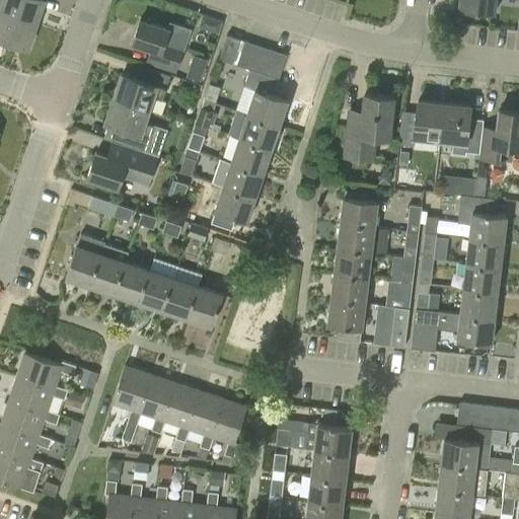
[(1,0),(0,5),(0,11),(35,23),(43,0),(42,0),(1,0)]
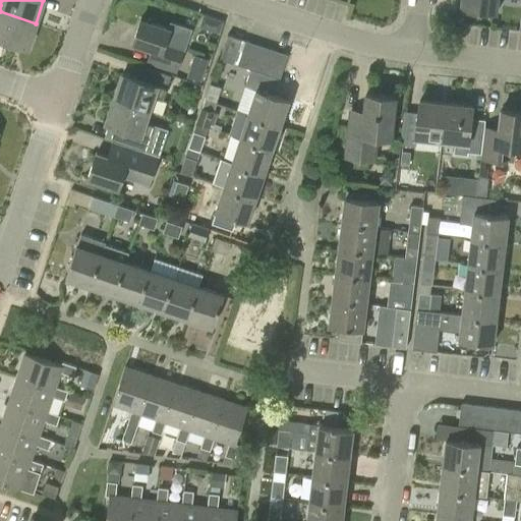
[(496,12),(497,0),(459,0),(458,8),(496,12)]
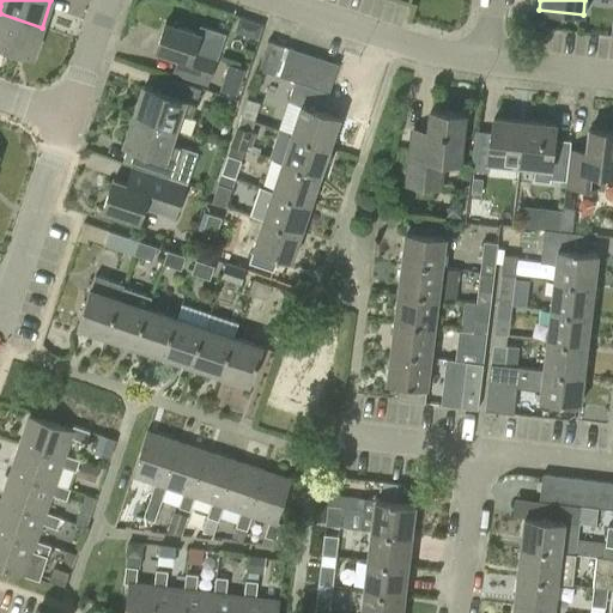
[(42,28),(0,13),(0,49),(31,60),(42,28)]
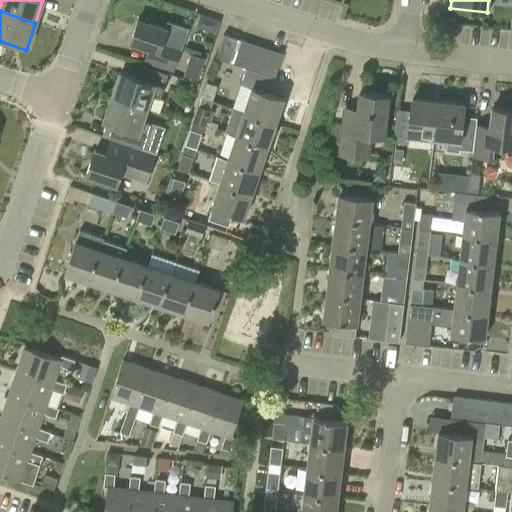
[(203,12),(199,25),(217,31),(222,19),(203,12)]
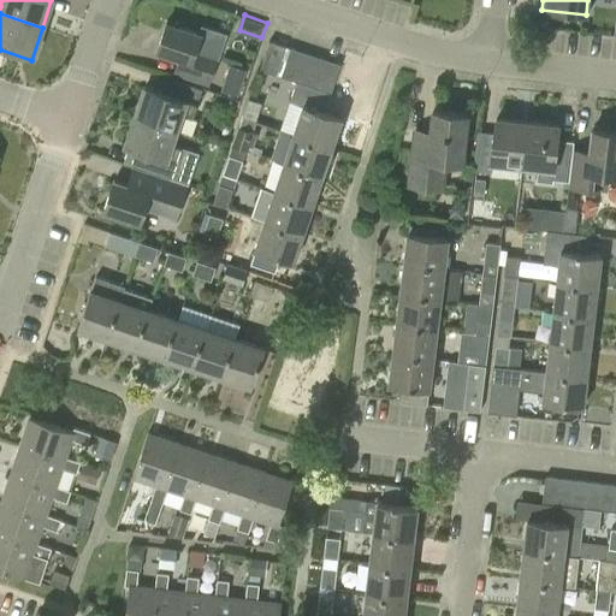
[(165,23),(155,51),(178,59),(172,72),(206,83),(211,84),(226,36),(215,33),(200,27),(197,34),(165,23)]
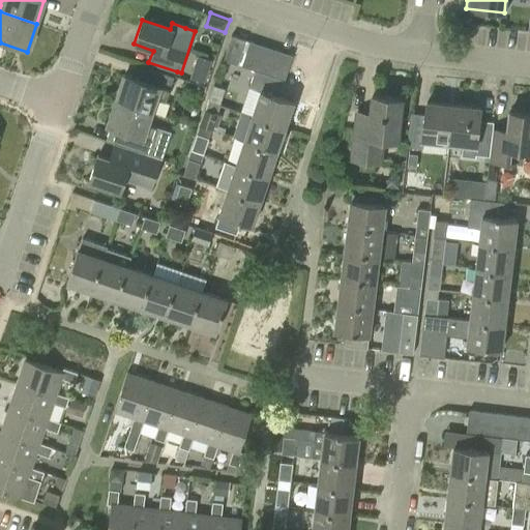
[(232,35),(224,60),(237,64),(245,39),(232,35)]
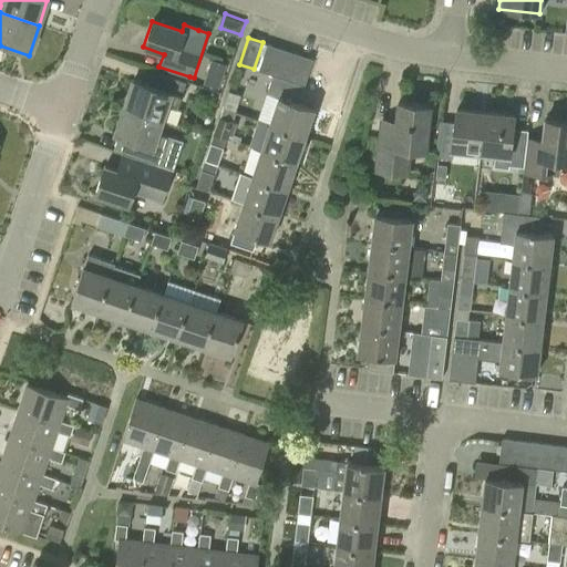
[(258,70),(274,75),(282,49),(267,44),(258,70)]
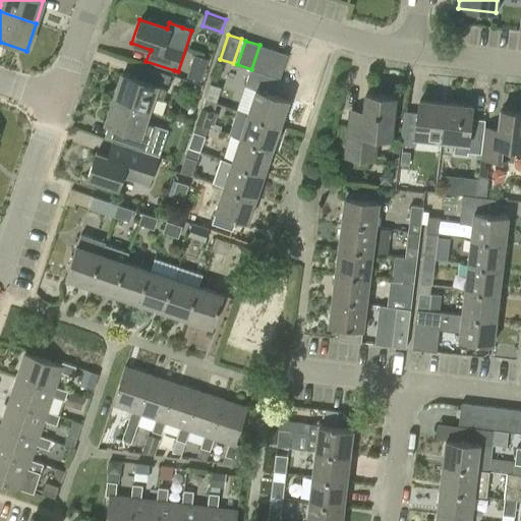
[(265,73),(273,50),(259,45),(251,69),(265,73)]
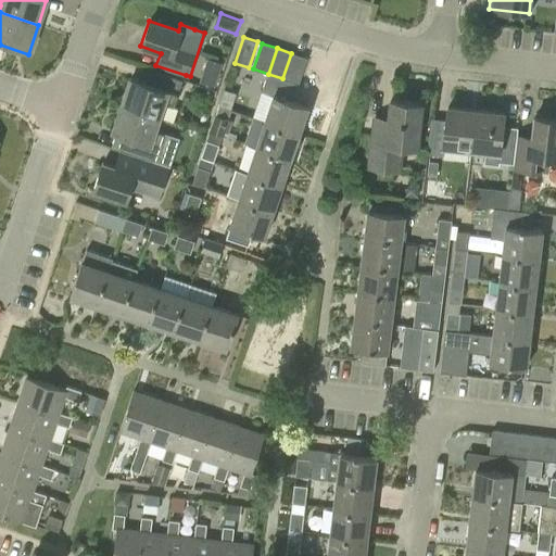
[(306,58),(291,53),(282,78),(298,84),(306,58)]
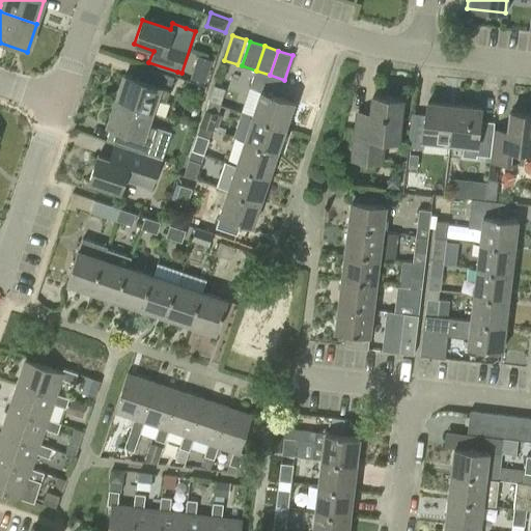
[(190,79),(204,83),(213,60),(197,56),(190,79)]
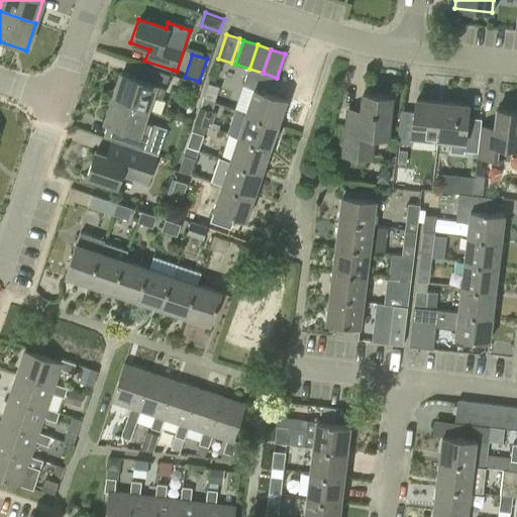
[(112,99),(146,110),(150,96),(161,99),(169,76),(140,66),(135,78),(120,73),(112,99)]
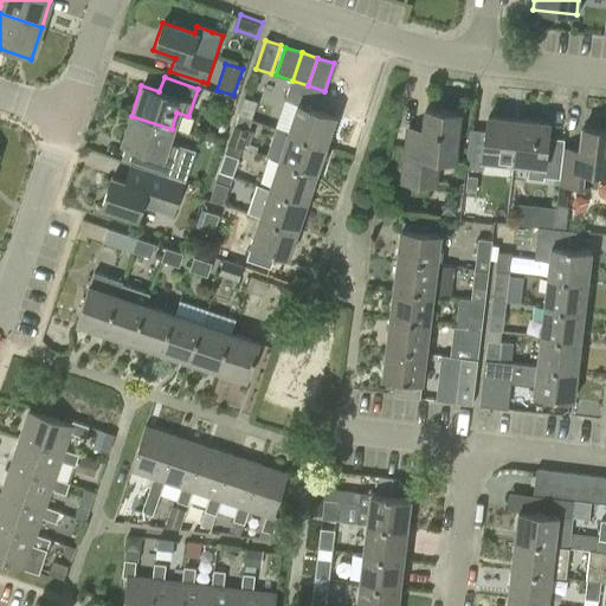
[(285,100),(296,103),(287,133),(324,146),(334,116),(318,110),(324,91),(308,85),(292,81),(285,100)]
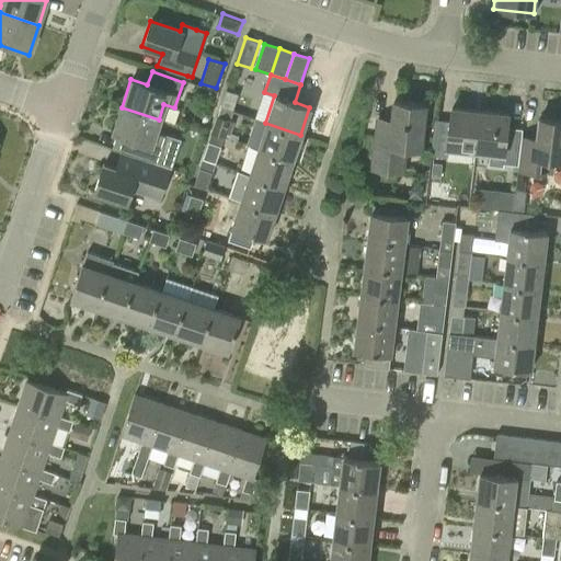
[(220,106),(232,111),(238,94),(226,90),(220,106)]
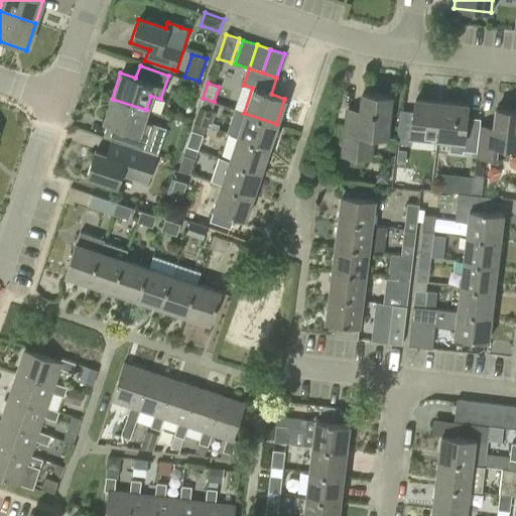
[(390,97),(362,94),(360,111),(347,110),(342,155),(369,158),(372,136),(386,137),(390,97)]
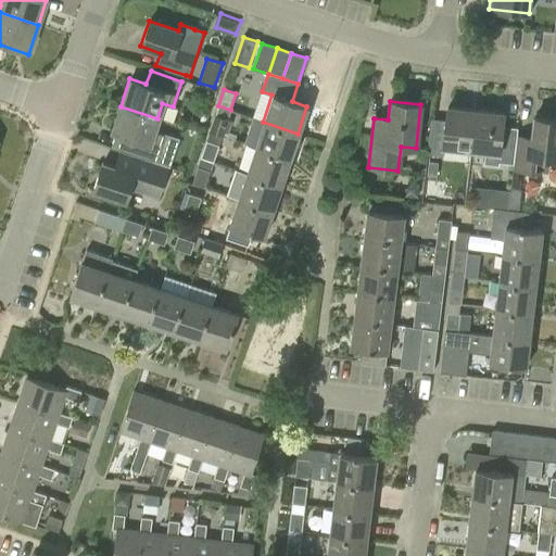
[(163,134),(153,130),(158,118),(121,106),(112,131),(128,137),(124,150),(155,160),(163,134)]
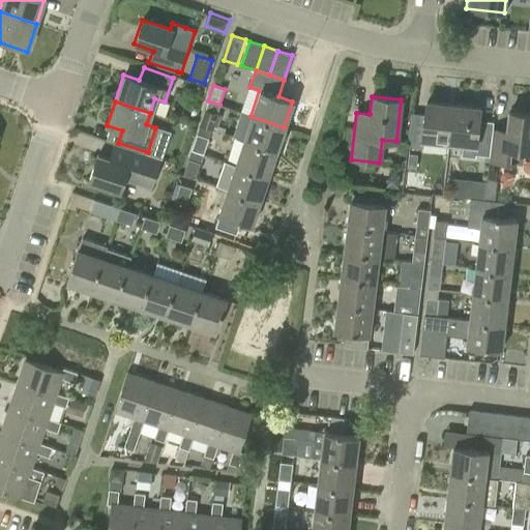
[(421,149),(423,139),(447,142),(451,106),(425,102),(424,116),(411,114),(407,148),(421,149)]
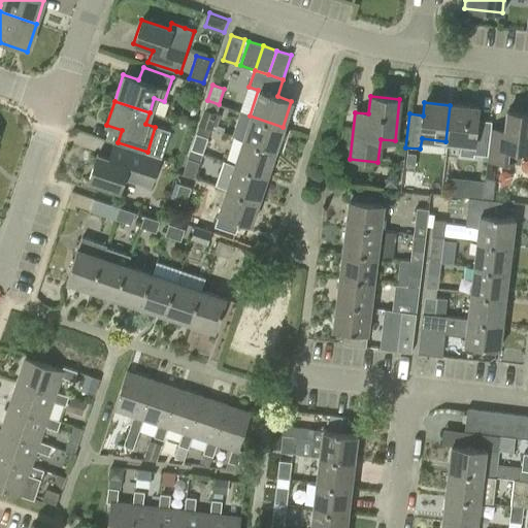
[(474,155),(486,156),(490,121),(475,120),(476,107),(450,105),(446,141),(461,142),(460,156),(473,157),(474,155)]
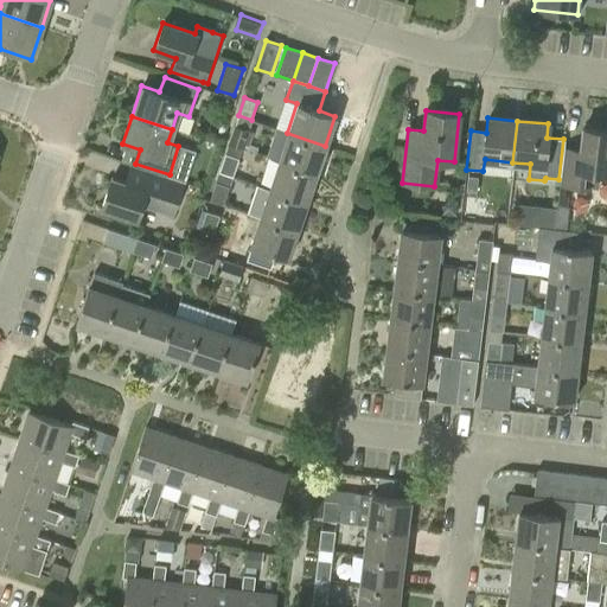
[(235,126),(229,144),(242,148),(249,129),(235,126)]
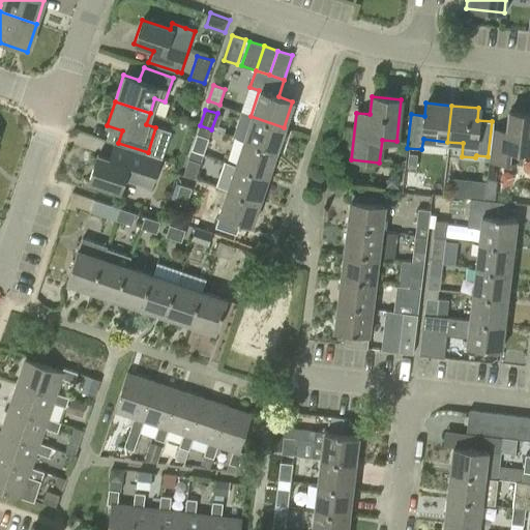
[(492,121),(488,156),(490,156),(489,160),(517,165),(517,160),(518,149),(529,149),(529,114),(506,112),(505,129),(493,128),(493,121),(492,121)]
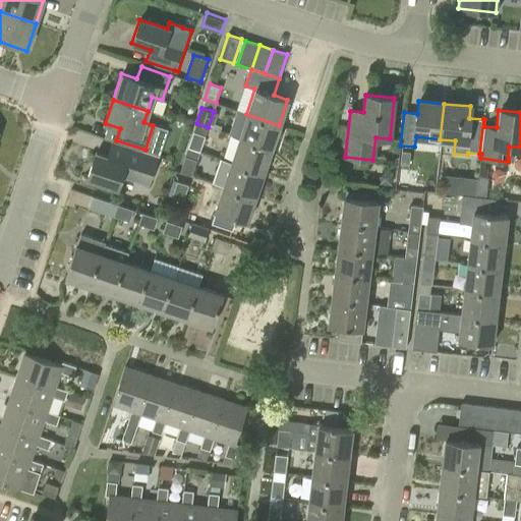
[(238,137),(271,149),(279,125),(246,114),(236,111),(229,134),(238,137)]
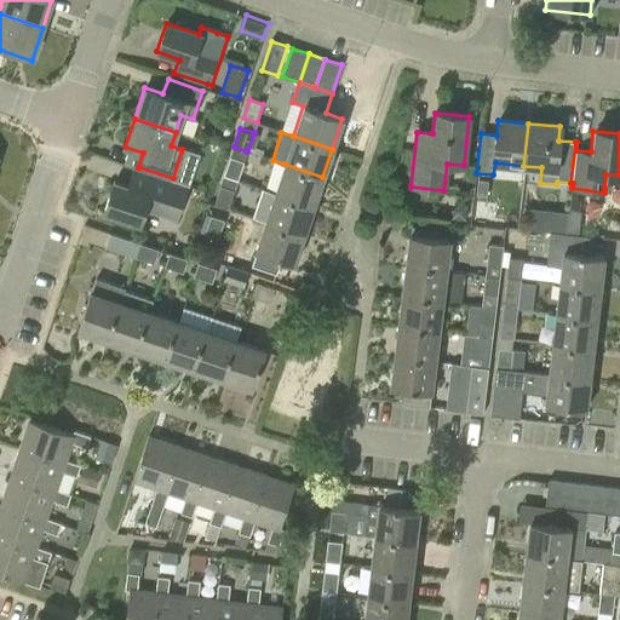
[(244,161),(230,158),(224,176),(237,181),(244,161)]
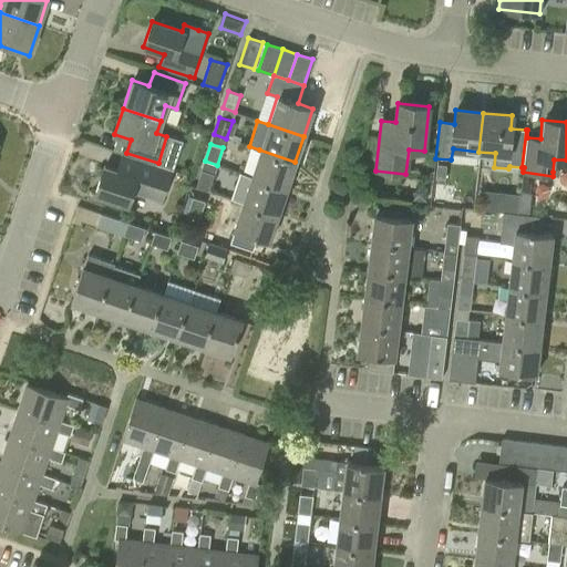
[(250,176),(286,188),(295,162),(259,150),(250,176)]
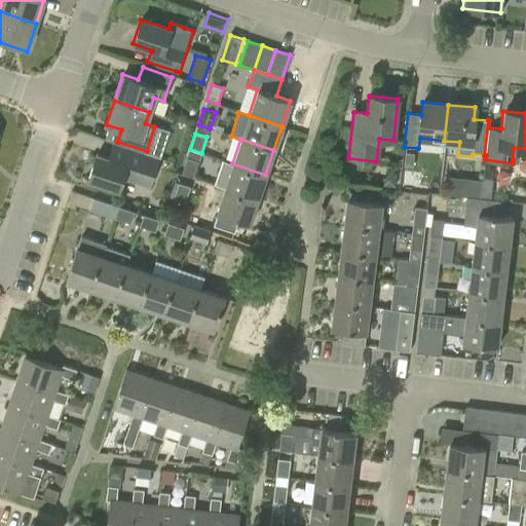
[(87,181),(117,191),(121,178),(150,188),(160,158),(113,142),(109,157),(97,153),(87,181)]
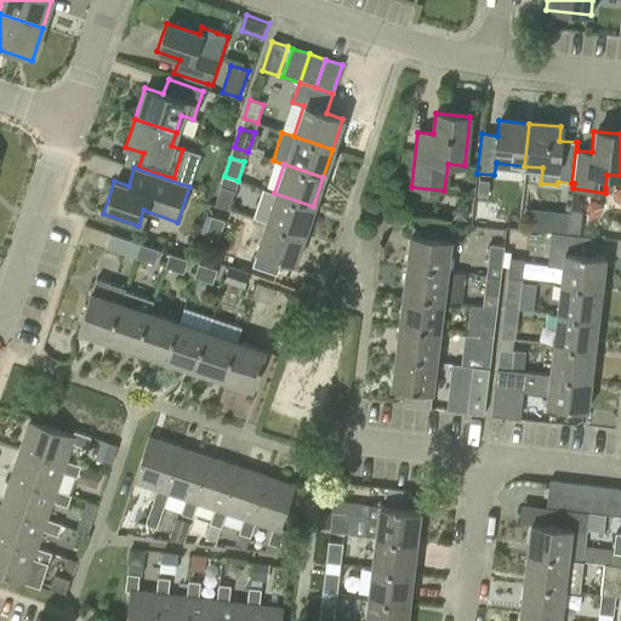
[(477,195),(486,197),(488,181),(478,180),(477,195)]
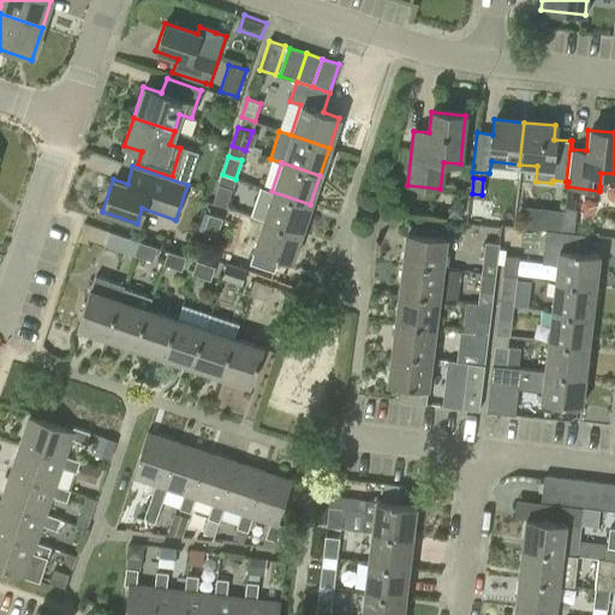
[(232,189),(219,185),(213,203),(226,208),(232,189)]
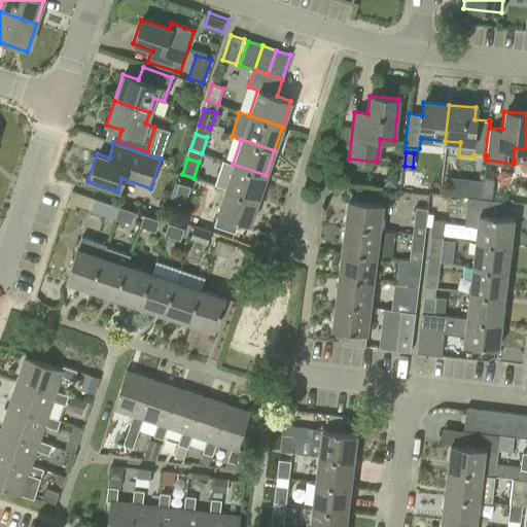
[(224,188),(257,200),(266,175),(233,164),(224,188)]
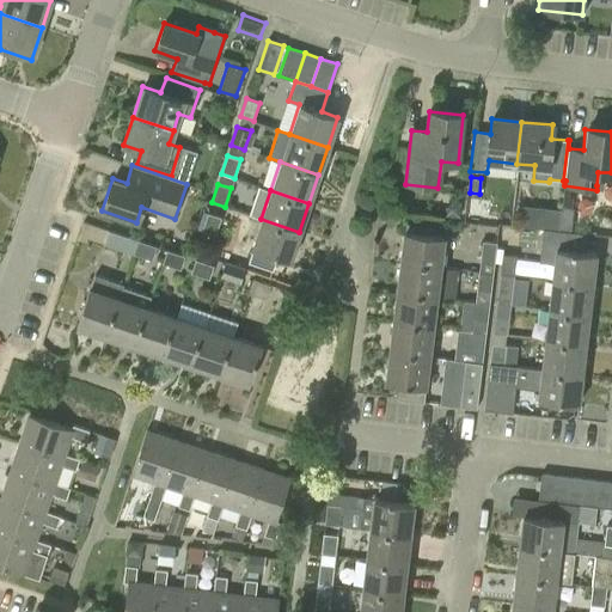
[(445,218),(460,219),(461,203),(452,202),(446,208),(445,218)]
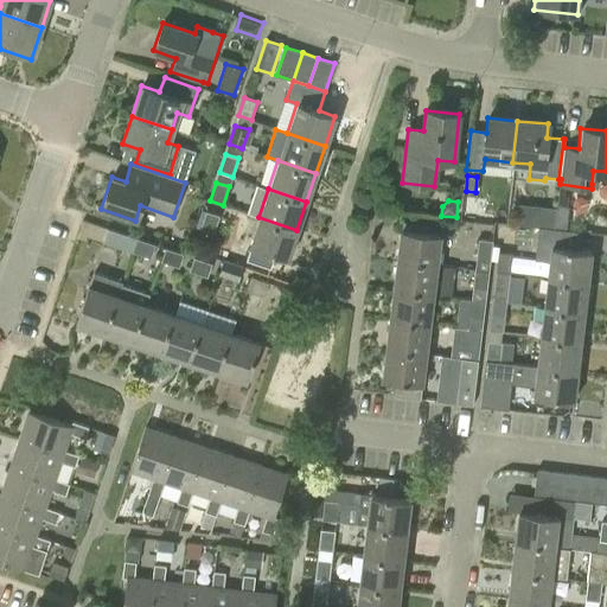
[(561,230),(566,230),(569,206),(557,205),(555,229),(561,230)]
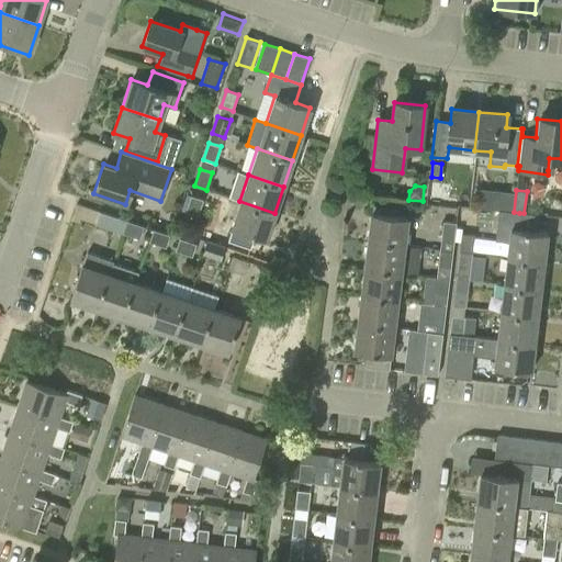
[(198,216),(203,200),(191,195),(186,212),(198,216)]
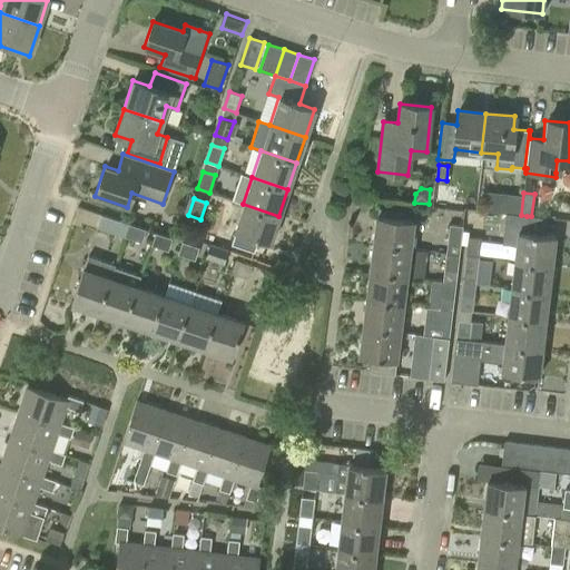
[(269,243),(278,216),(243,204),(234,232),(269,243)]
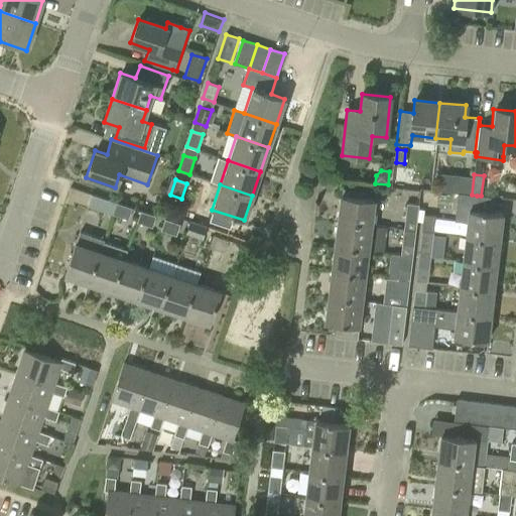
[(73,205),(75,202),(88,206),(104,211),(108,200),(92,195),(71,187),(66,202),(73,205)]
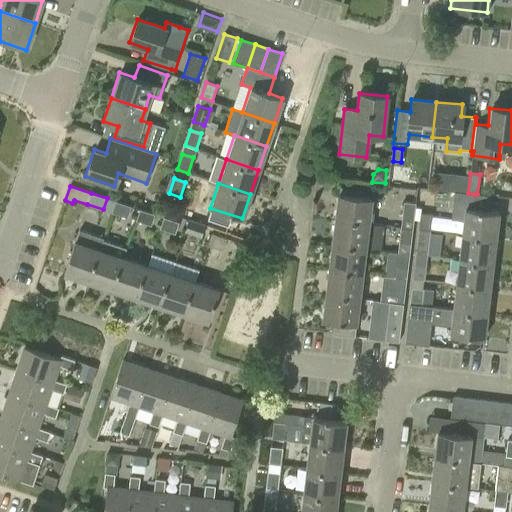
[(452,219),(463,221),(461,234),(495,238),(498,211),(489,210),(491,196),(473,194),(468,193),(455,191),(452,219)]
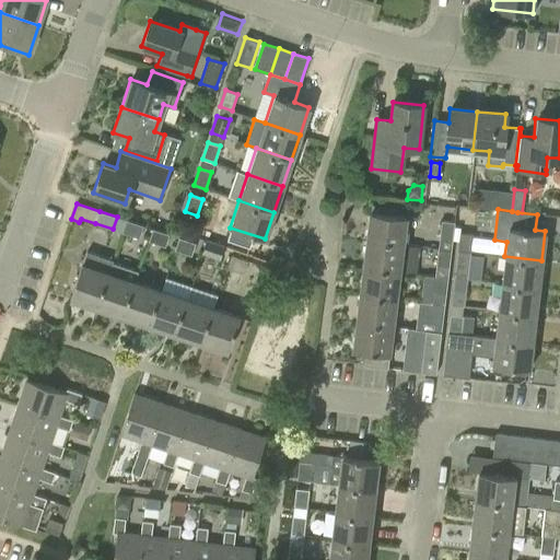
[(369,212),(365,241),(401,245),(405,217),(369,212)]
